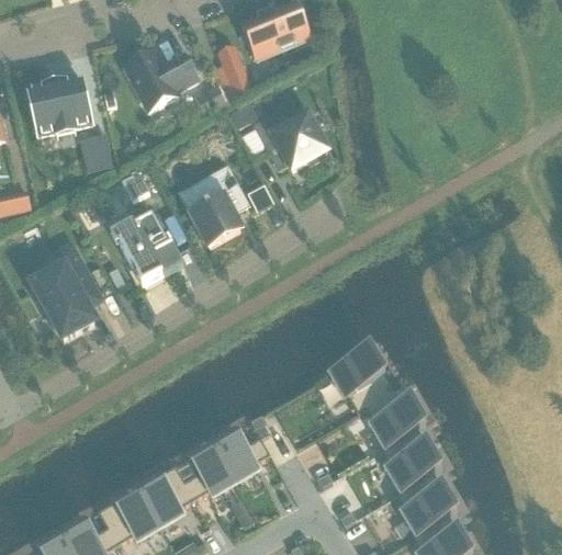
[(298,9),(282,15),(280,9),(243,23),(255,54),(271,48),(273,54),(311,40),(298,9)]
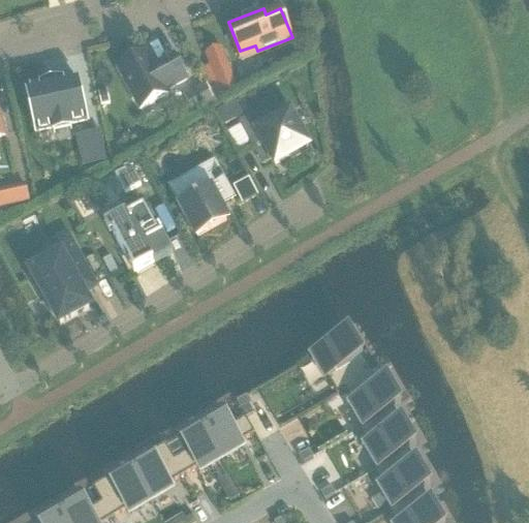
[(146,50),(119,64),(142,104),(168,90),(166,86),(187,74),(175,52),(160,59),(160,60),(154,63),(146,50)]
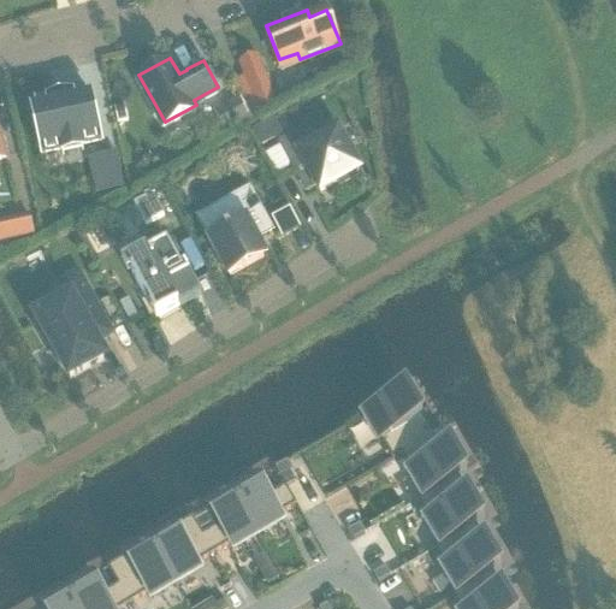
[(265,69),(247,76),(259,105),(276,98),(265,69)]
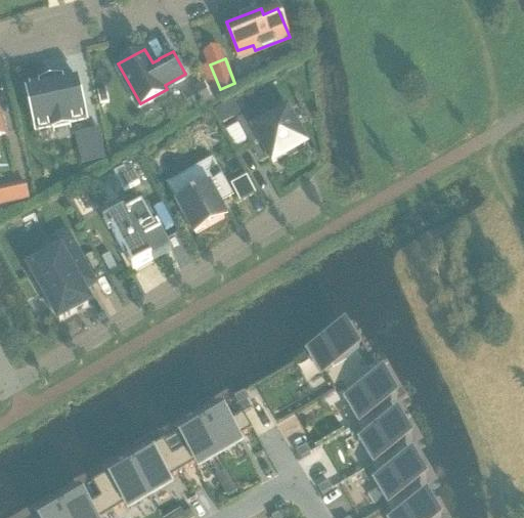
[(43,81),(28,85),(37,126),(52,122),(54,127),(71,123),(70,118),(86,115),(77,74),(60,78),(59,73),(42,77),(43,81)]
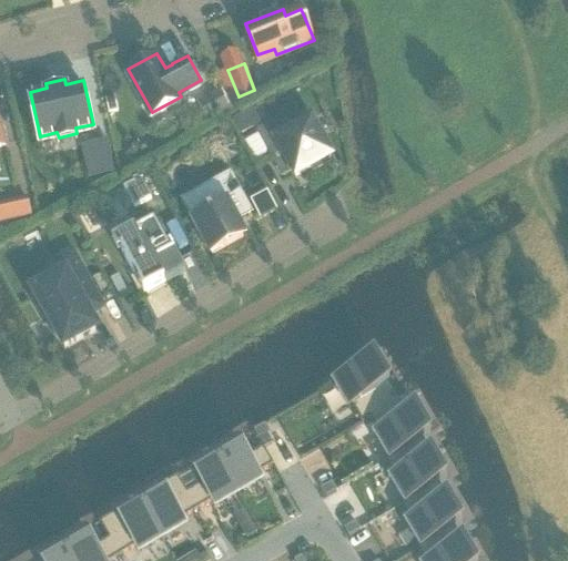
[(216,106),(227,101),(220,85),(208,91),(216,106)]
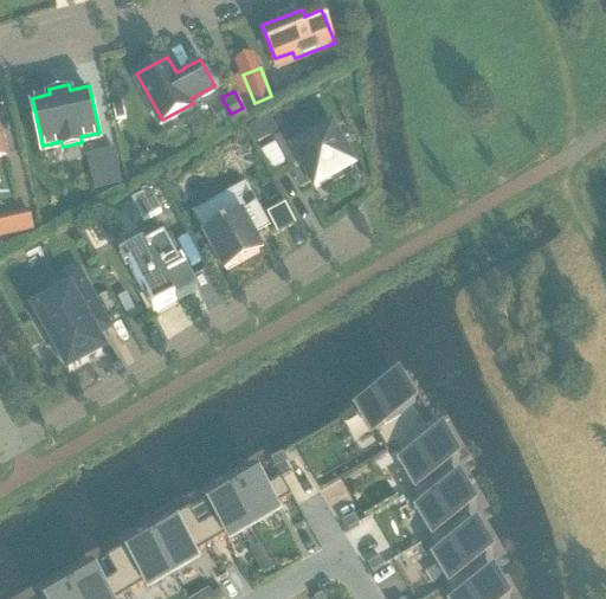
[(122,98),(113,101),(116,115),(126,113),(122,98)]
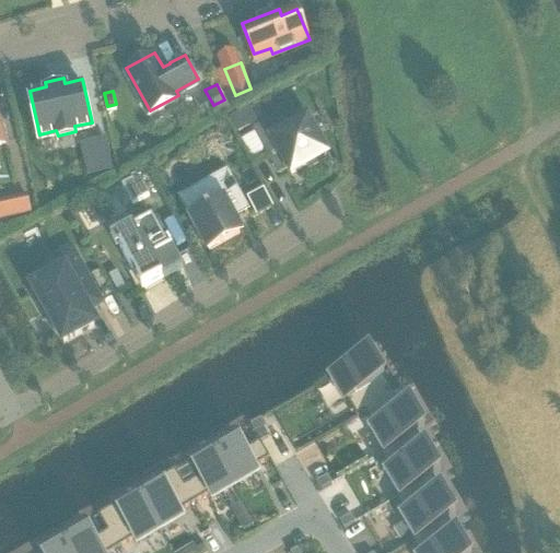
[(238,128),(258,117),(249,102),(230,113),(238,128)]
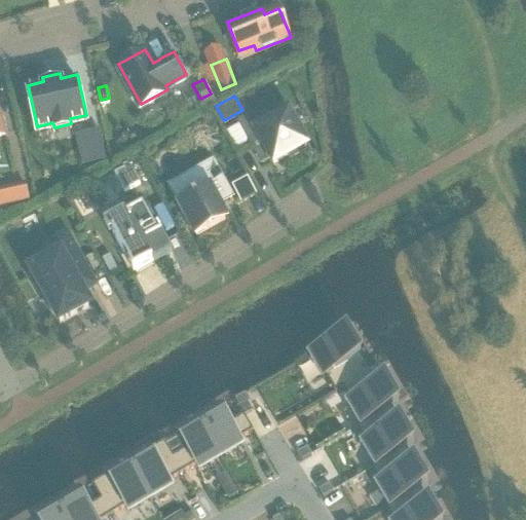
[(303,143),(306,141),(288,108),(269,119),(261,104),(236,117),(251,143),(261,137),(273,158),(288,151),(290,155),(305,147),(303,143)]
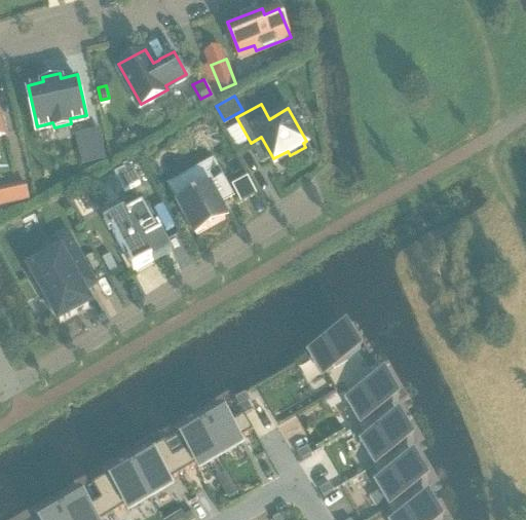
[(116,127),(115,136),(121,140),(128,138),(129,130),(128,128),(129,126),(126,123),(124,125),(123,124),(116,127)]
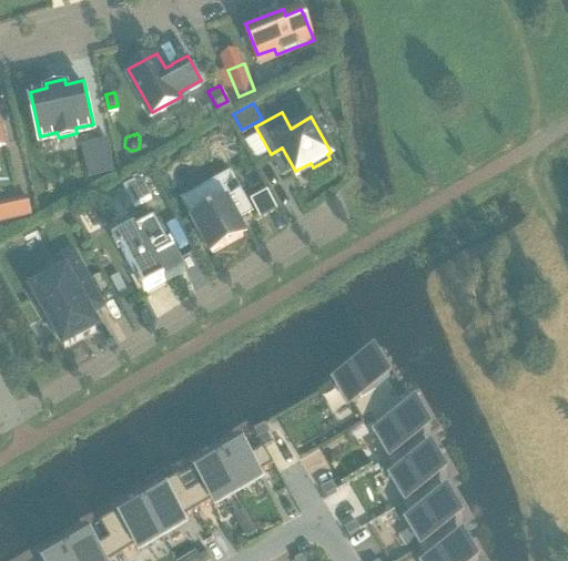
[(90,173),(115,167),(109,139),(95,141),(98,153),(87,156),(90,173)]
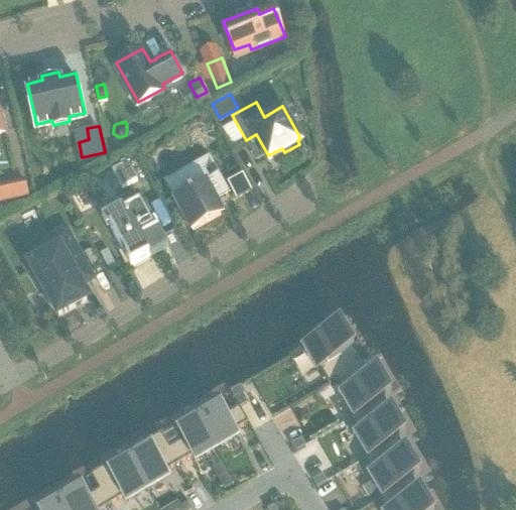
[(227,187),(209,154),(194,162),(197,168),(178,177),(186,192),(176,198),(192,226),(221,210),(213,196),(227,187)]
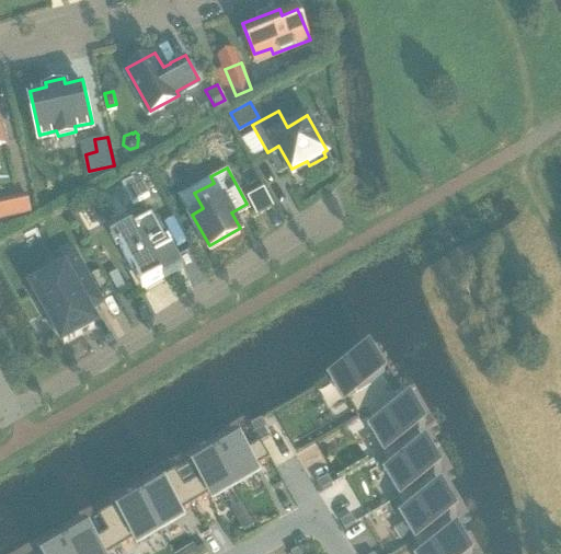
[(139,170),(122,180),(133,199),(150,189),(139,170)]
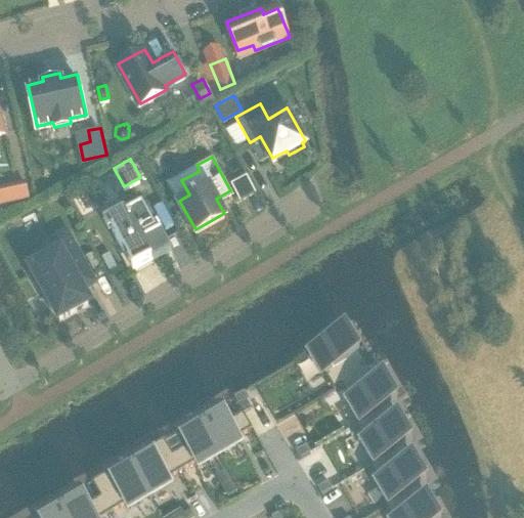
[(247,173),(233,180),(243,197),(256,189),(247,173)]
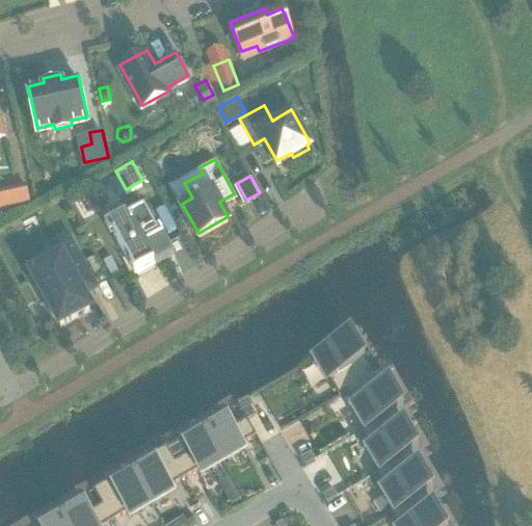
[(26,180),(7,184),(11,202),(30,198),(26,180)]
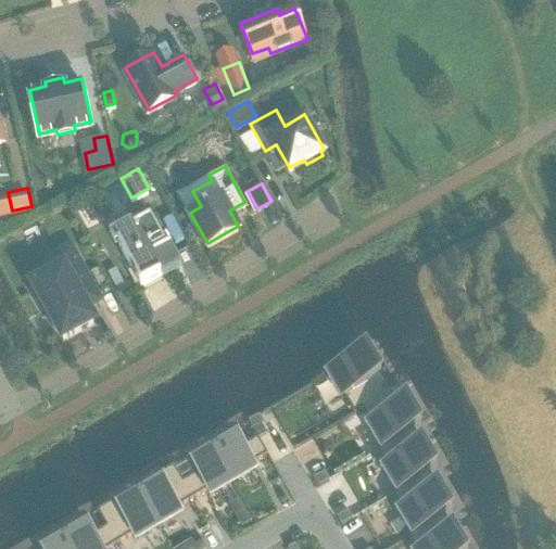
[(172,257),(151,218),(133,228),(136,233),(119,242),(141,283),(165,270),(161,263),(172,257)]
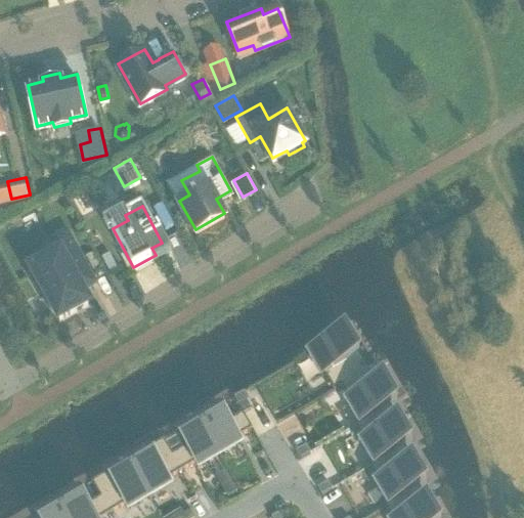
[(52,301),(59,315),(88,300),(80,286),(92,278),(68,233),(46,246),(51,254),(32,265),(35,271),(33,272),(42,288),(46,286),(54,300),(52,301)]
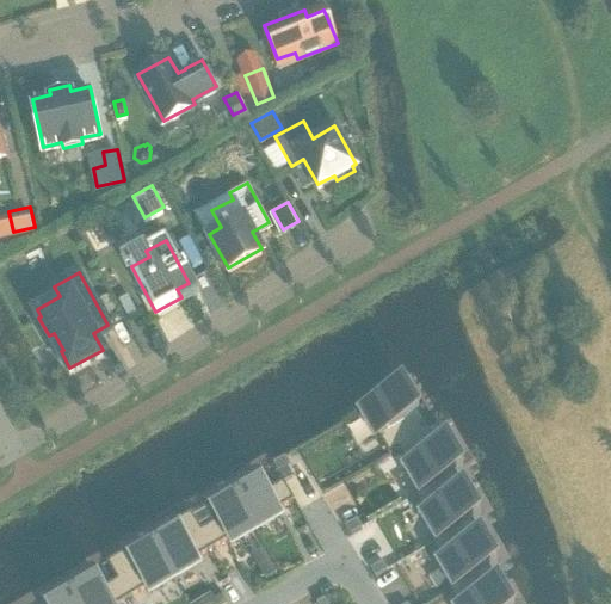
[(128,291),(118,297),(128,313),(137,308),(128,291)]
